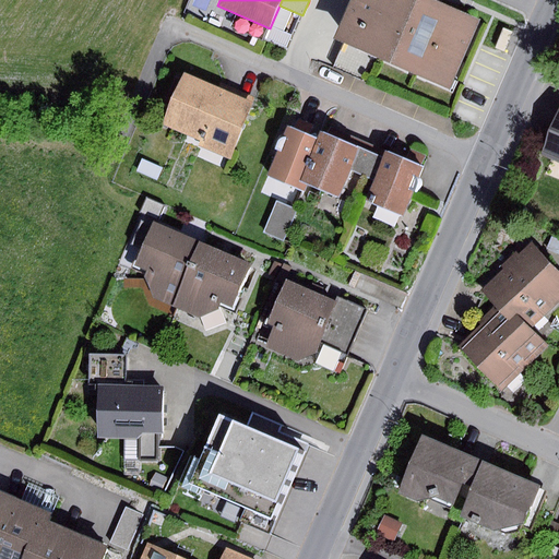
[(480,21),(435,0),(354,0),(336,39),(345,43),(376,56),(450,90),(480,21)]
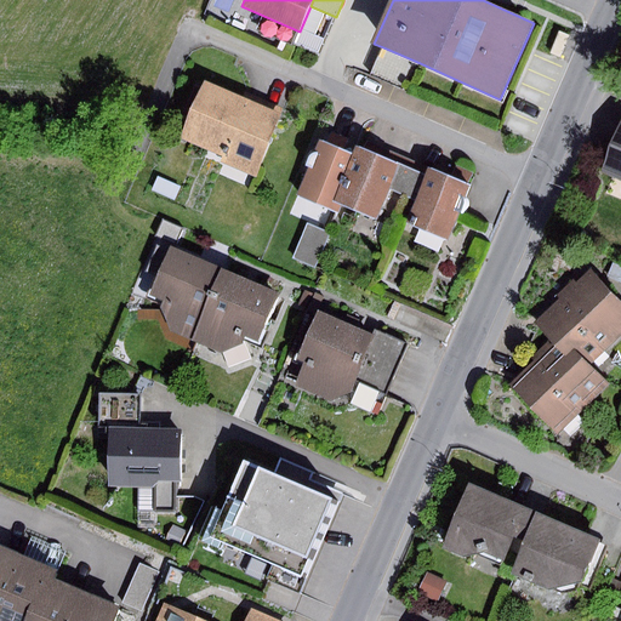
[(559,32),(551,52),(562,57),(570,35),(559,32)]
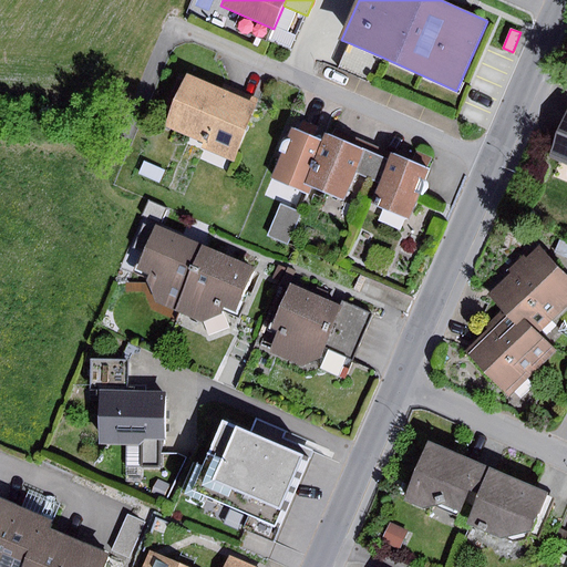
[(381,57),(350,43),(339,68),(370,81),(381,57)]
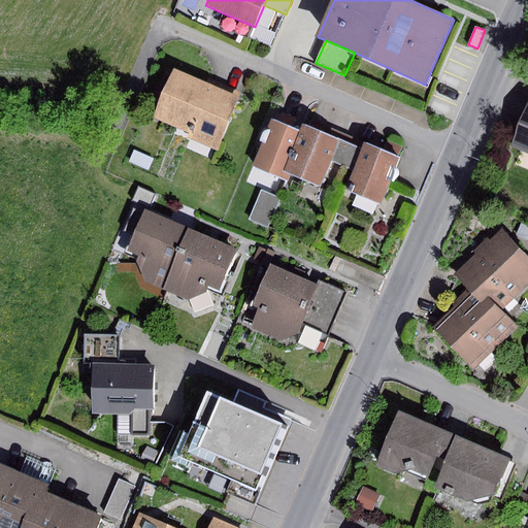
[(205,83),(175,70),(155,117),(190,131),(187,137),(218,151),(242,93),(207,77),(205,83)]
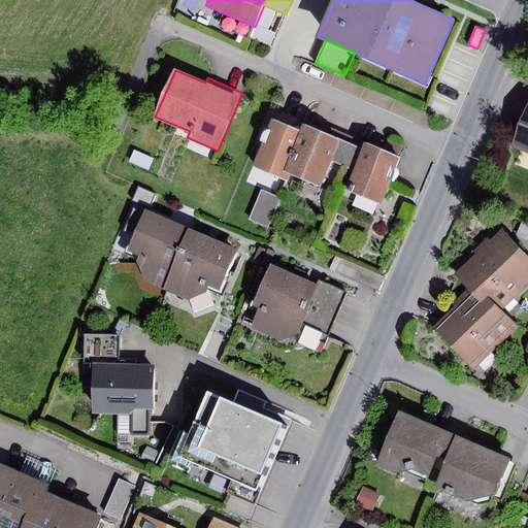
[(527,110),(513,147),(527,153),(527,110)]
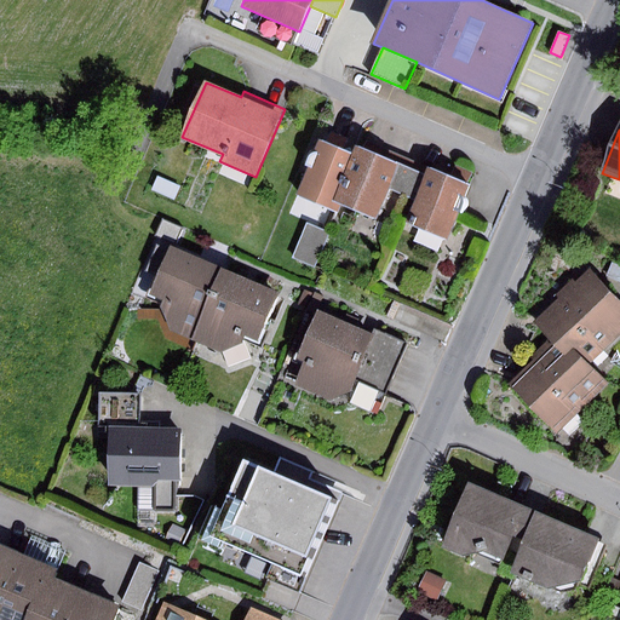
[(357,156),(320,141),(316,148),(316,149),(317,151),(319,153),(314,168),(308,167),(297,194),(334,212),(337,204),(357,156)]
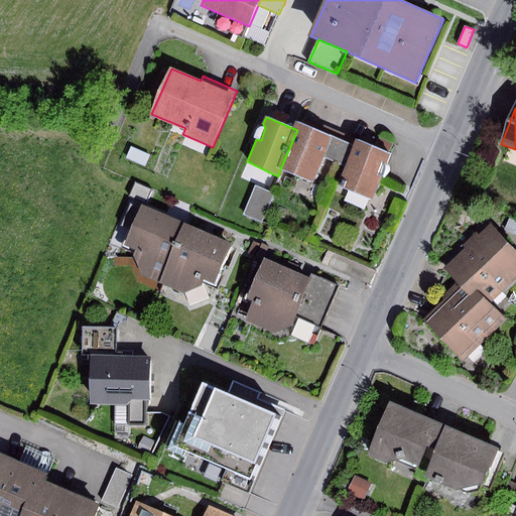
[(299,124),(297,130),(280,169),(311,182),(321,157),(331,136),(299,124)]
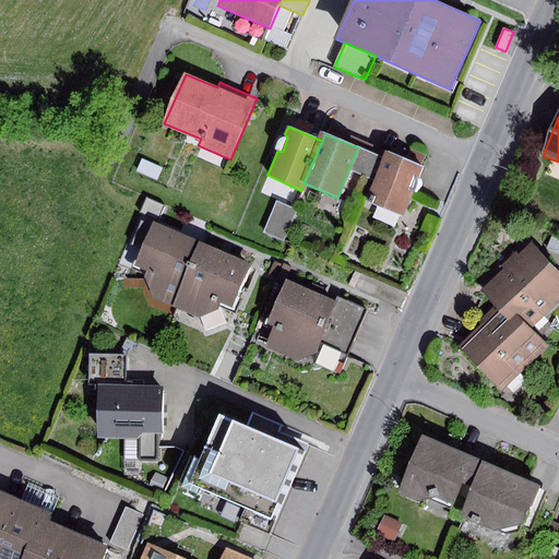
[(371,153),(358,147),(348,170),(361,176),(371,153)]
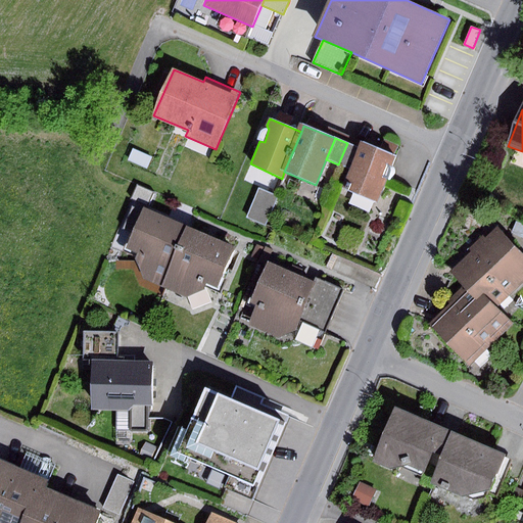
[(394,155),(362,142),(360,147),(350,170),(342,190),(376,203),(385,179),(390,181),(393,173),(393,170),(392,168),(389,167),(394,155)]
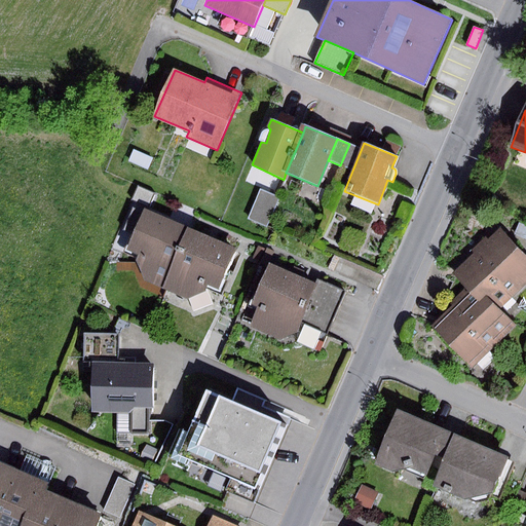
[(362,148),(349,144),(340,165),(352,171),(362,148)]
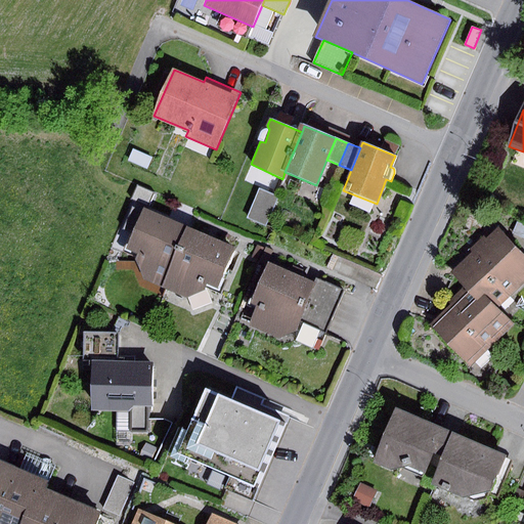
[(132,149),(127,162),(147,170),(151,159),(132,149)]
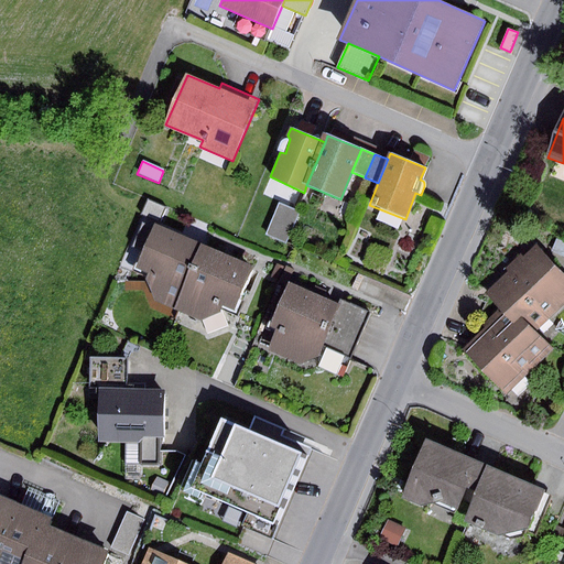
[(149,199),(142,214),(162,223),(169,208),(149,199)]
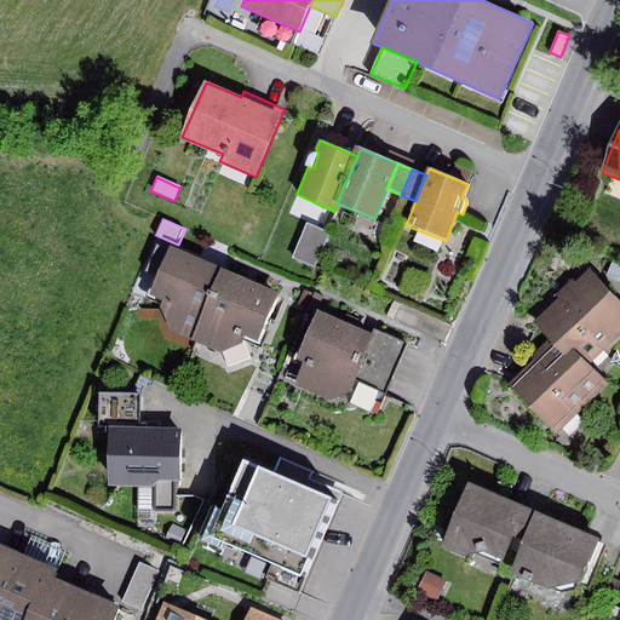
[(306,224),(293,258),(314,268),(328,234),(306,224)]
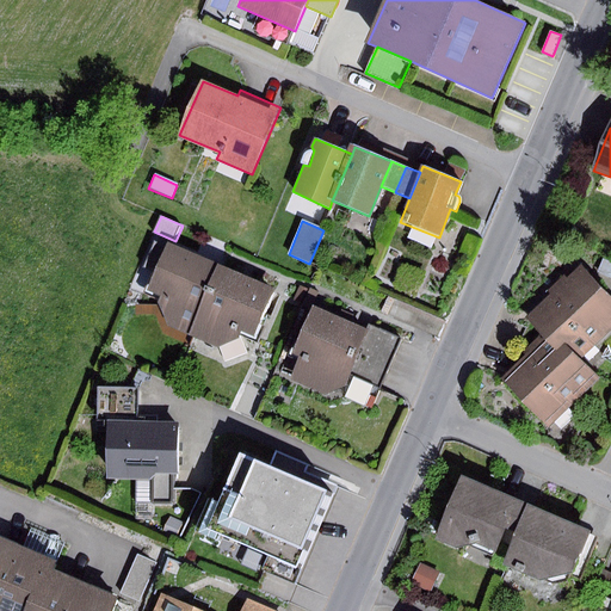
[(191,338),(222,267),(171,245),(150,292),(165,298),(161,309),(172,329),(191,338)]
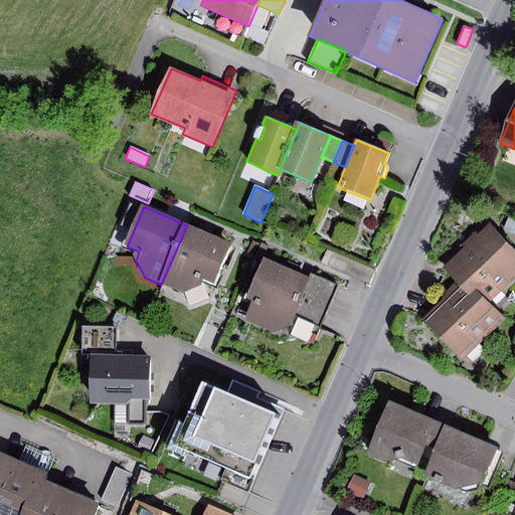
[(446,267),(459,281),(486,308),(514,280),(514,249),(490,224),(446,267)]
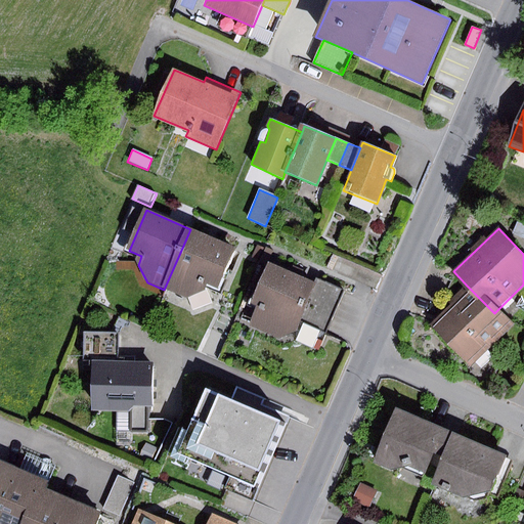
[(238,250),(190,229),(164,290),(188,300),(192,311),(214,303),(209,291),(219,295),(238,250)]
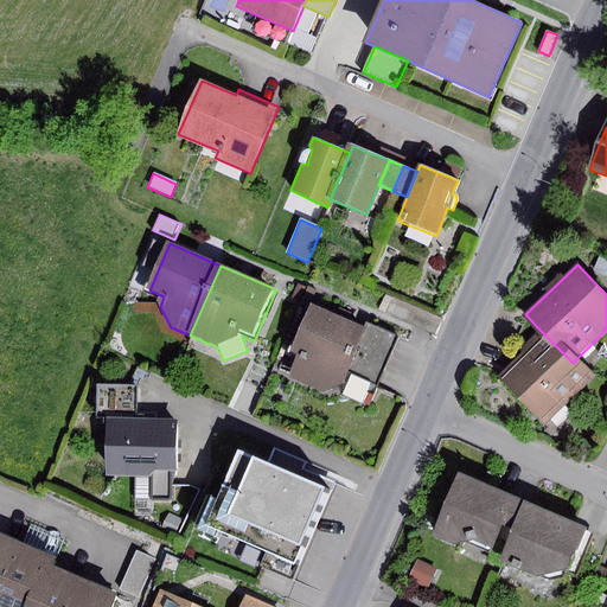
[(370,328),(310,302),(288,351),(295,355),(286,377),(320,393),(347,382),(350,374),(357,357),(364,342),(370,328)]
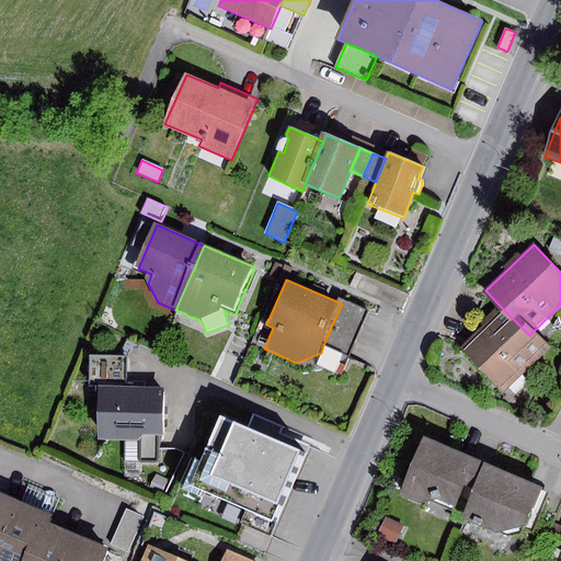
[(343,300),(342,304),(336,316),(363,328),(369,312),(343,300)]
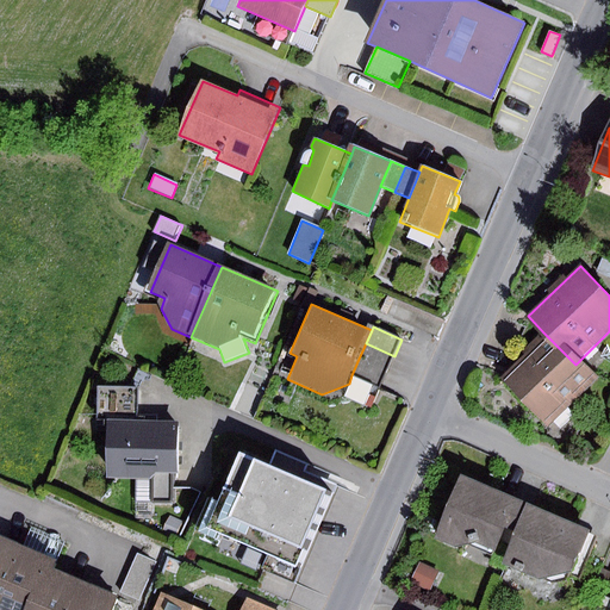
[(543,332),(498,377),(546,425),(591,380),(576,365),(543,332)]
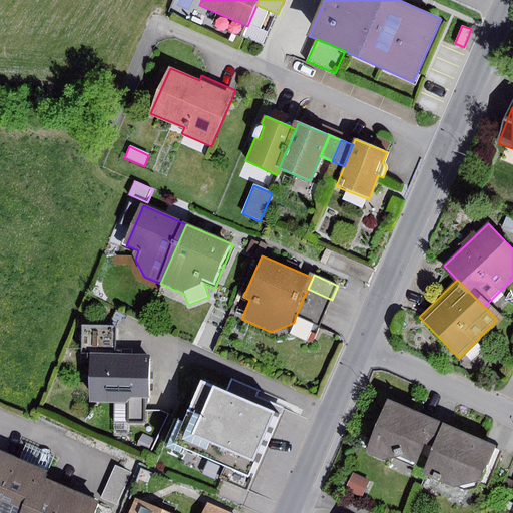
[(332,300),(308,289),(302,302),(326,313),(332,300)]
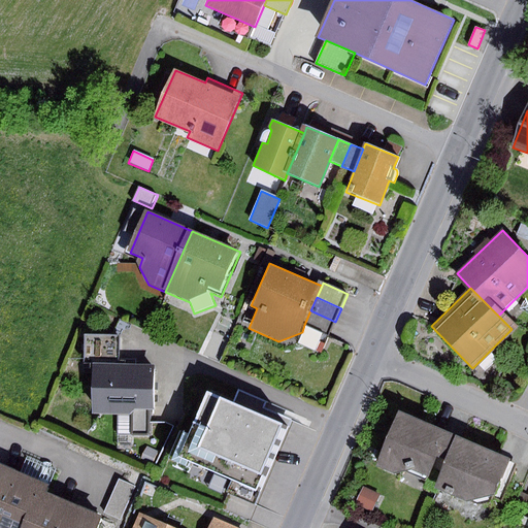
[(335,322),(310,310),(304,325),(312,328),(329,336),(335,322)]
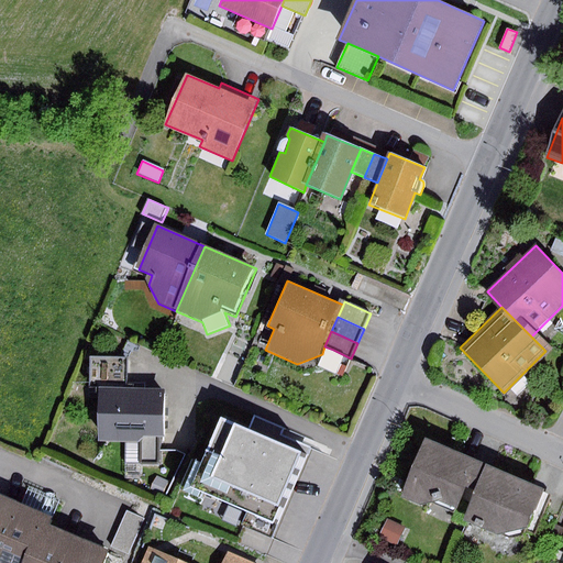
[(128,357),(90,357),(90,385),(98,386),(127,386),(128,357)]
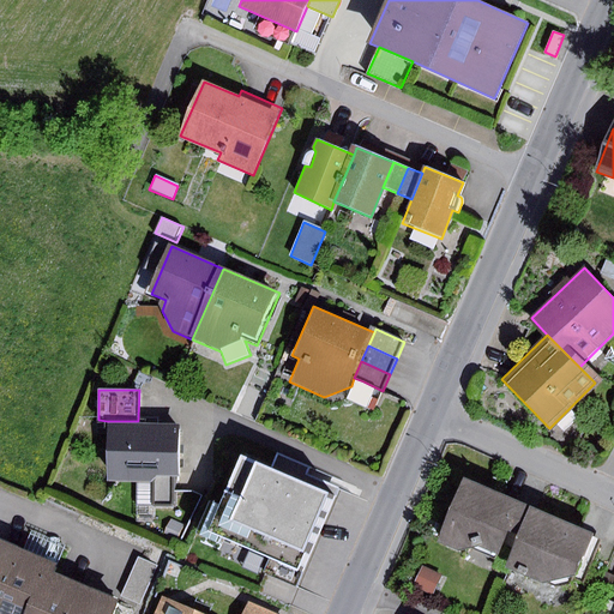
[(138,421),(107,421),(106,482),(150,483),(157,476),(156,500),(173,500),(174,476),(180,477),(181,422),(138,421)]
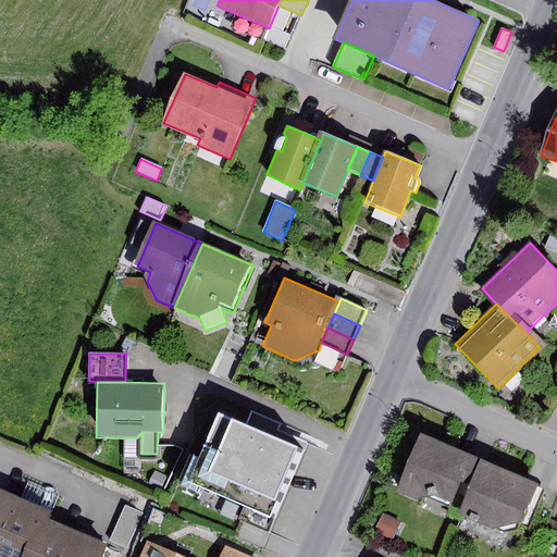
[(302,450),(222,417),(193,486),(273,520),(302,450)]
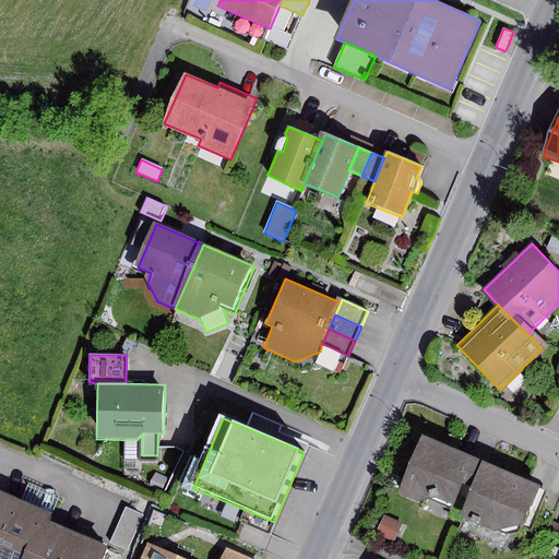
[(466,500),(483,461),(421,437),(397,495),(417,502),(436,498),(452,504),(456,496),(466,500)]
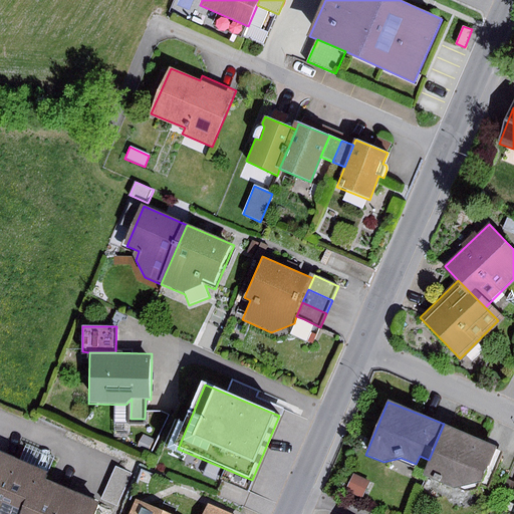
[(496,447),(444,424),(429,460),(423,475),(453,488),(482,482),(496,447)]
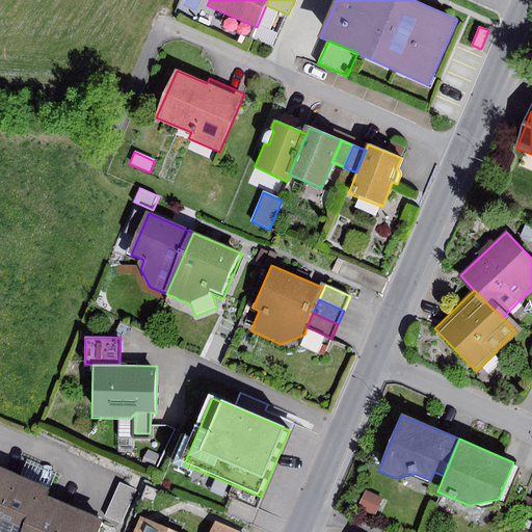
[(22,458),(15,475),(45,487),(52,471),(22,458)]
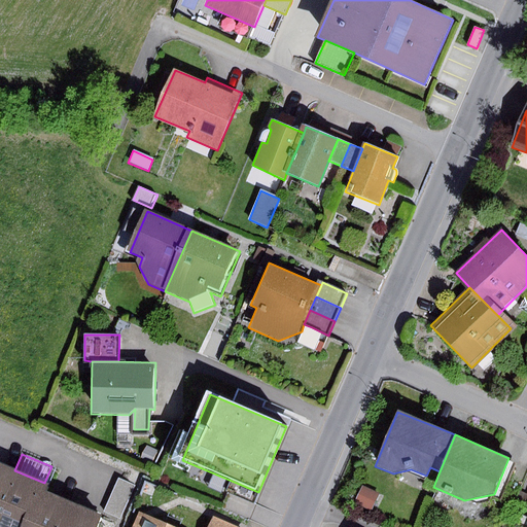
[(0,505),(14,470),(0,464),(0,505)]
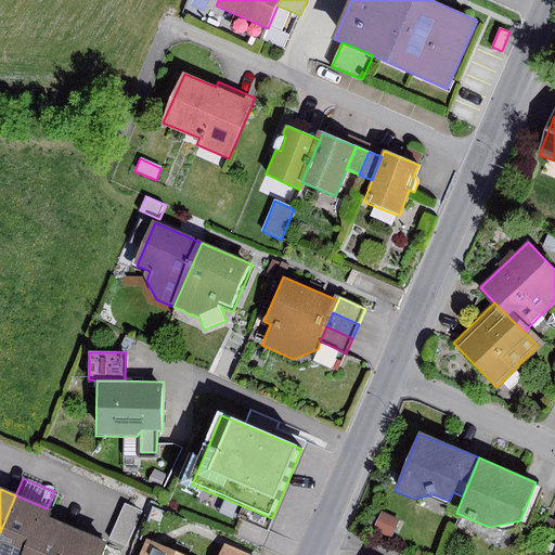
[(0,554),(27,554),(43,517),(47,508),(15,495),(0,532),(0,554)]
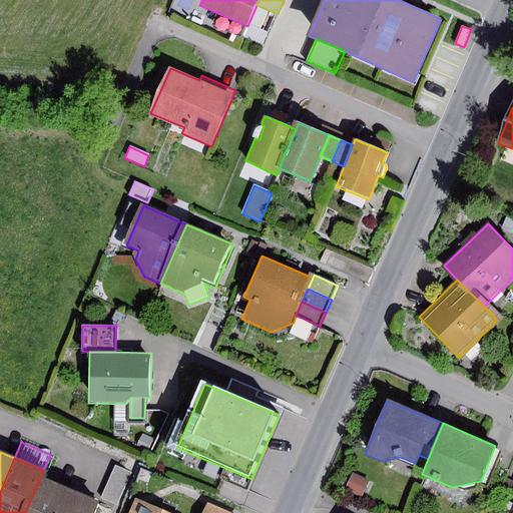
[(115,466),(101,499),(117,506),(132,473),(115,466)]
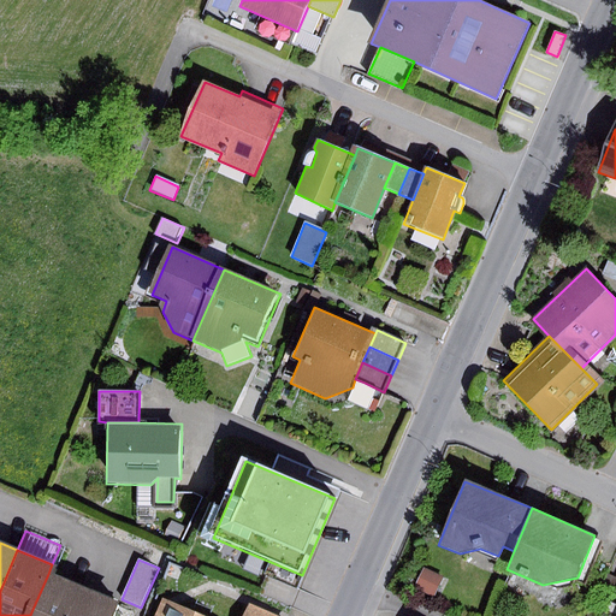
[(425,569),(416,590),(437,598),(445,578),(425,569)]
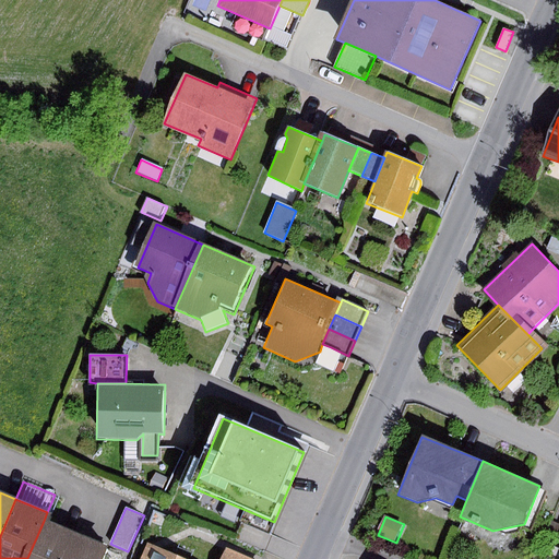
[(66,558),(76,534),(44,521),(27,558),(66,558)]
